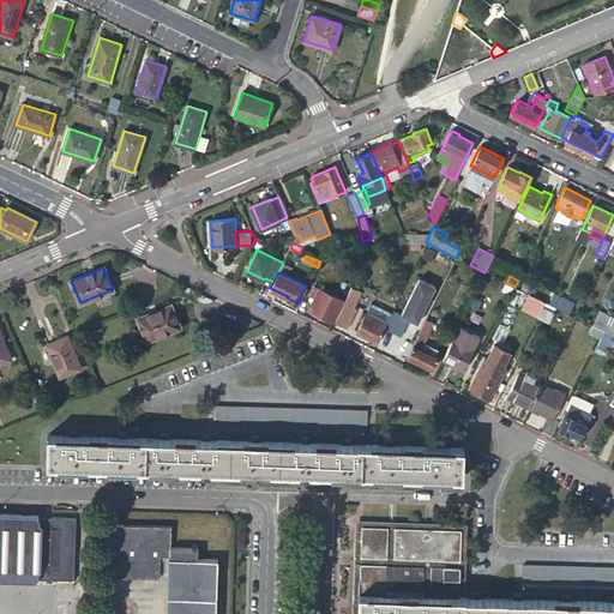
[(435,287),(419,278),(401,314),(417,323),(435,287)]
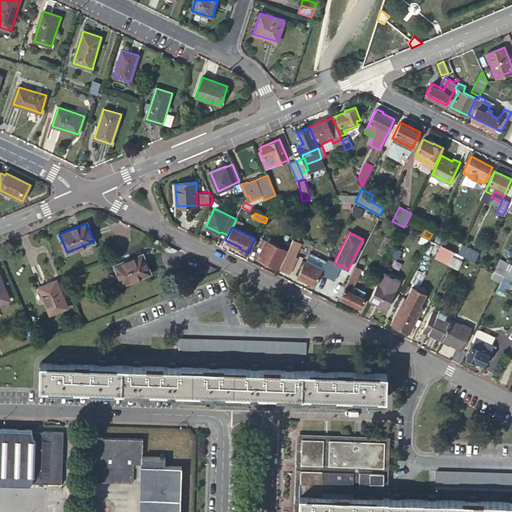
[(294,236),(280,268),(287,272),(301,243),(298,242),(300,239),(294,236)]
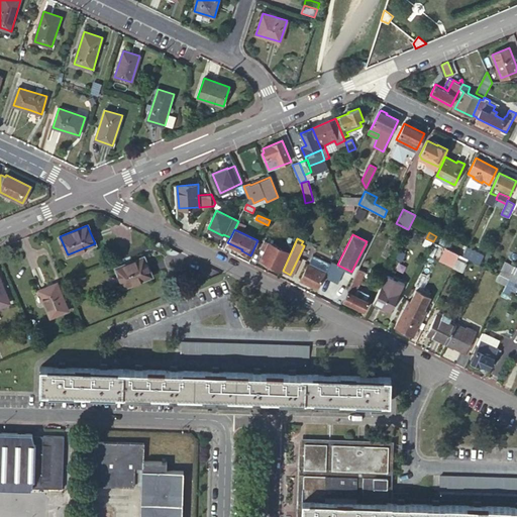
[(289,252),(265,240),(261,249),(265,250),(261,260),(281,270),(289,252)]
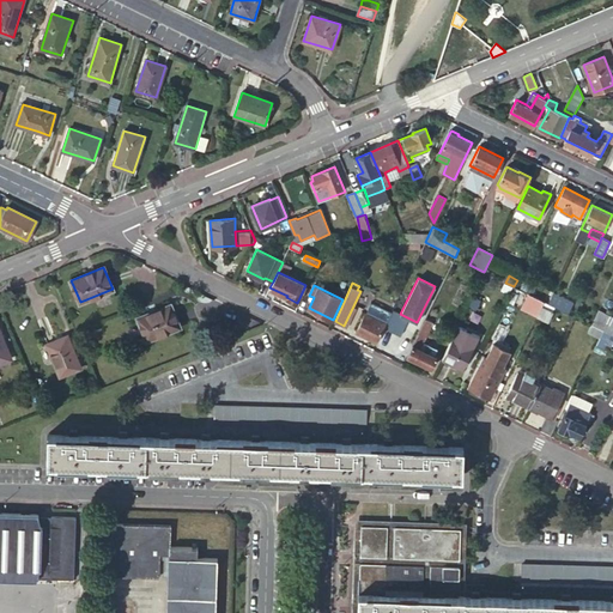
[(548,303),(568,313),(572,303),(553,292),(548,303)]
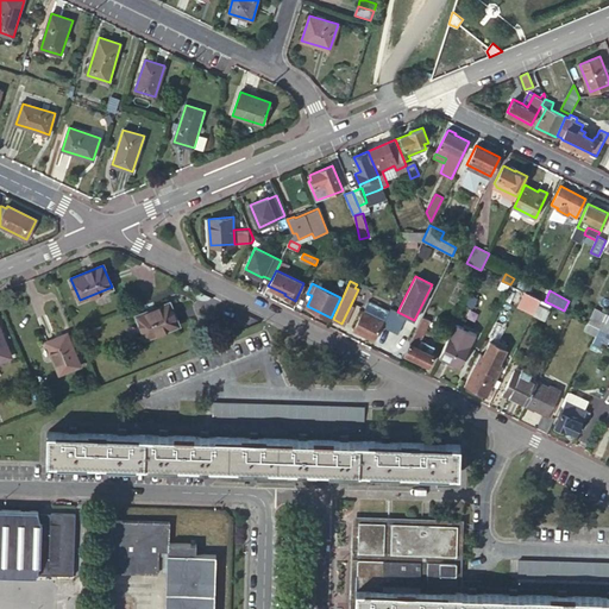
[(533,313),(538,305),(522,297),(519,306),(533,313)]
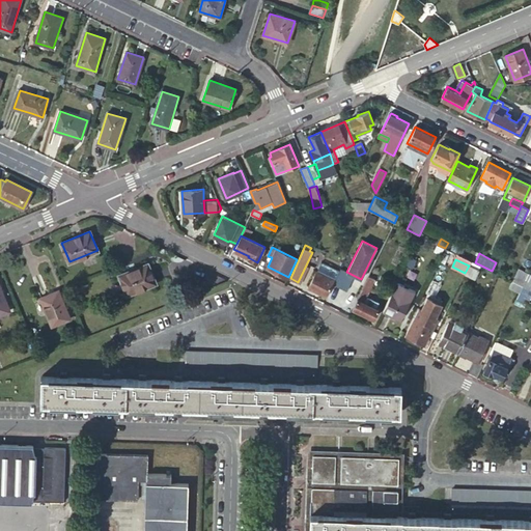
[(156,283),(147,264),(119,275),(127,295),(156,283)]
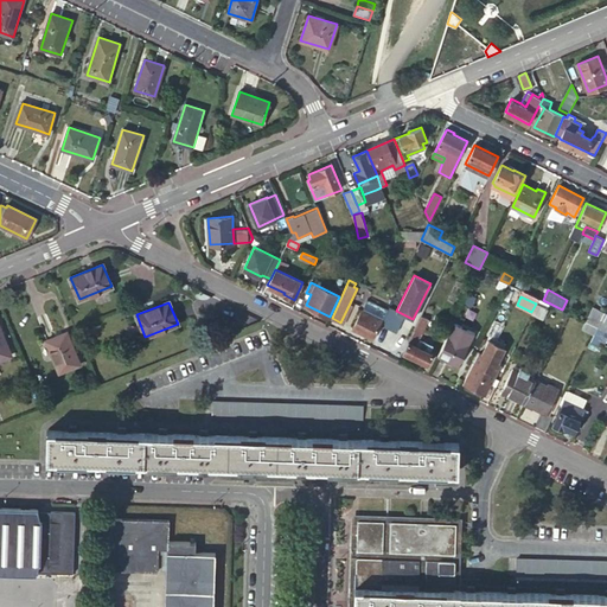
[(548,307),(536,302),(536,304),(531,312),(542,319),(548,307)]
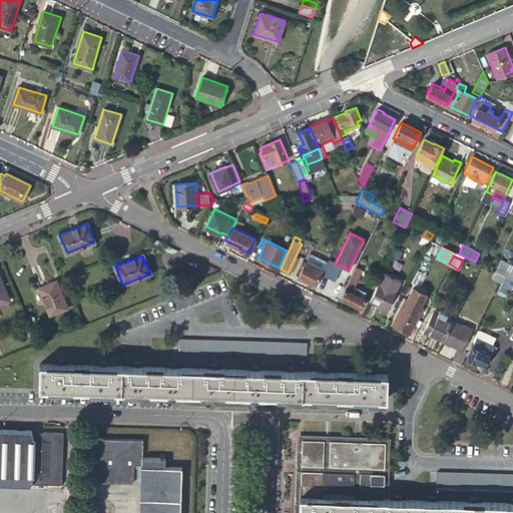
[(299,278),(316,286),(323,271),(306,263),(299,278)]
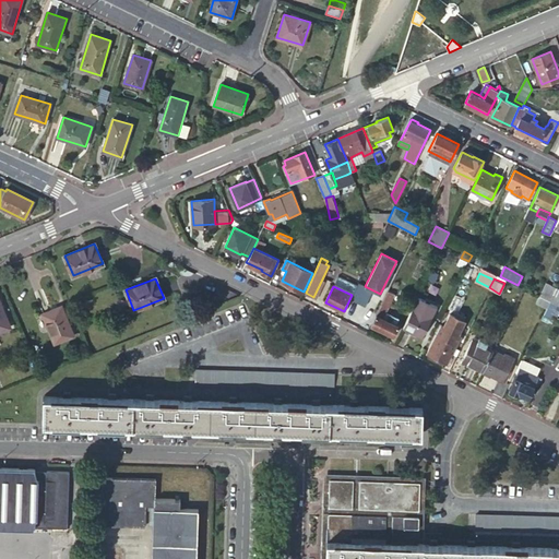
[(388,290),(371,324),(394,335),(399,325),(383,318),(395,294),(388,290)]
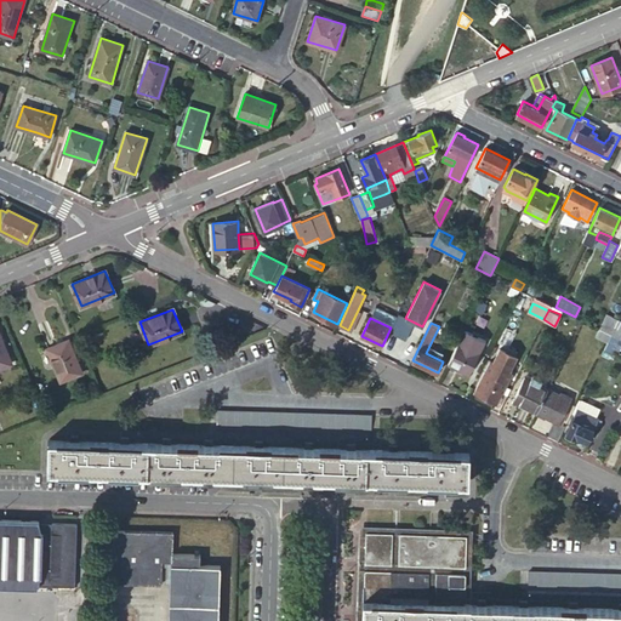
[(611,335),(599,329),(597,336),(608,341),(611,335)]
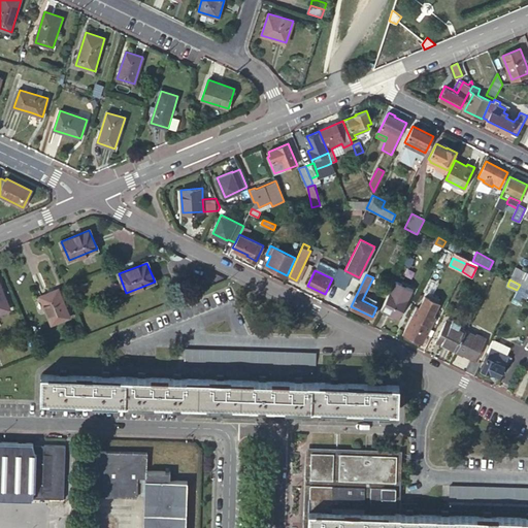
[(413,289),(395,281),(381,309),(399,318),(413,289)]
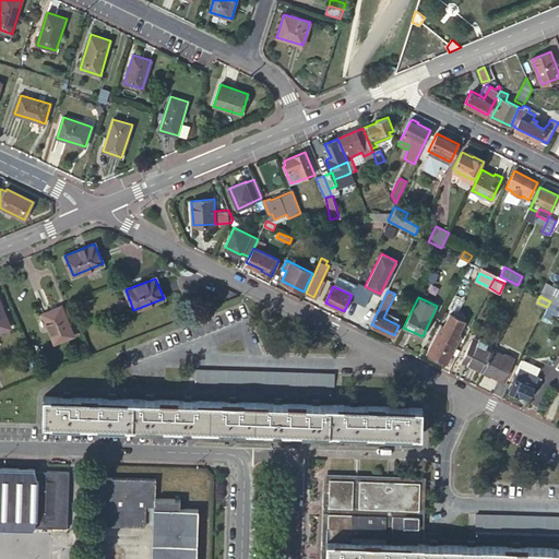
[(0,332),(11,328),(0,300),(0,332)]
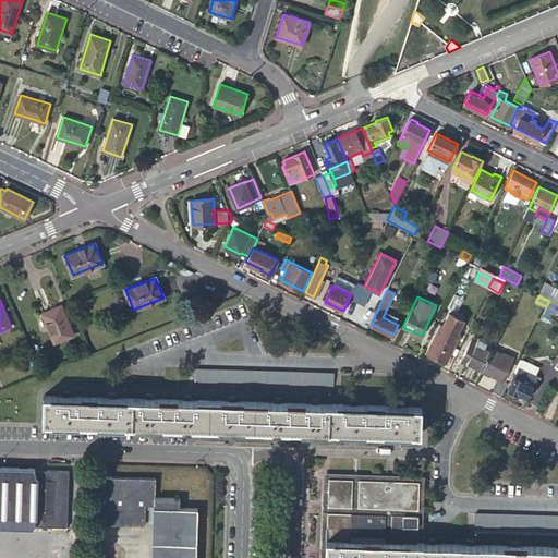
[(73,334),(61,305),(43,313),(55,342),(73,334)]
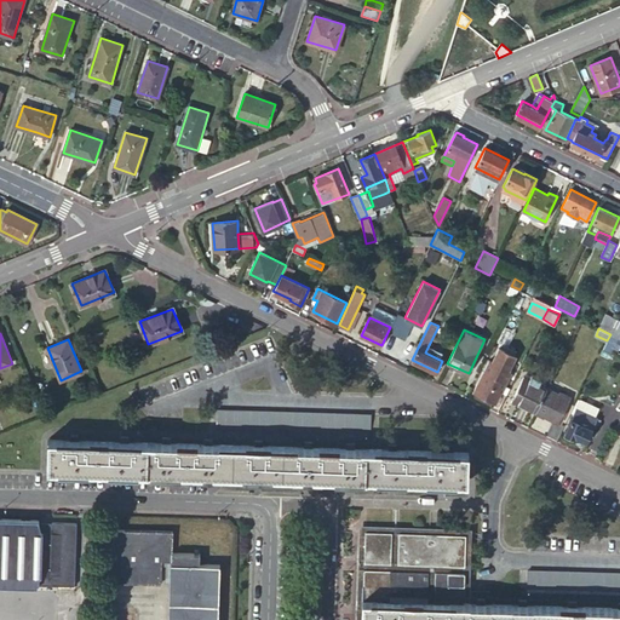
[(489,360),(474,390),(497,401),(512,371),(509,369),(516,356),(500,348),(494,362),(489,360)]
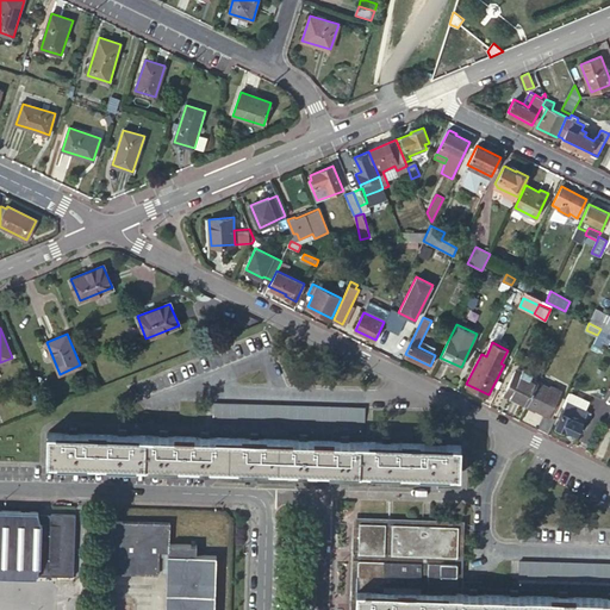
[(527,404),(539,381),(530,378),(533,372),(523,368),(521,373),(515,371),(503,396),(520,405),(522,405),(523,404),(523,403),(527,404)]
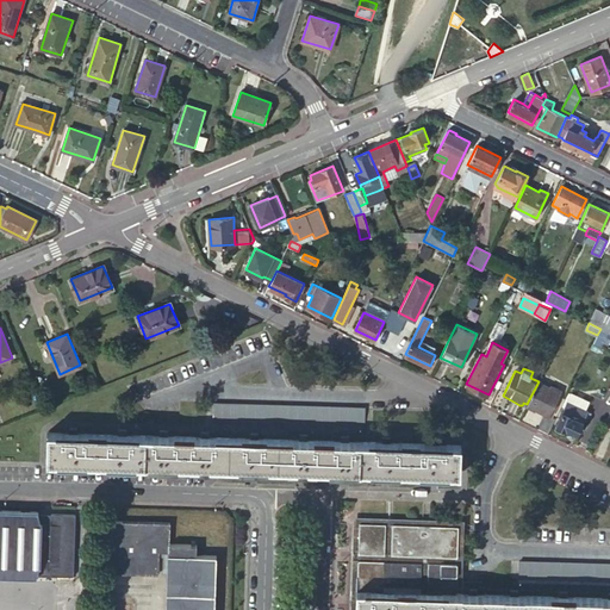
[(549,387),(539,381),(527,404),(528,405),(527,406),(535,410),(536,409),(549,415),(561,391),(551,385),(549,387)]
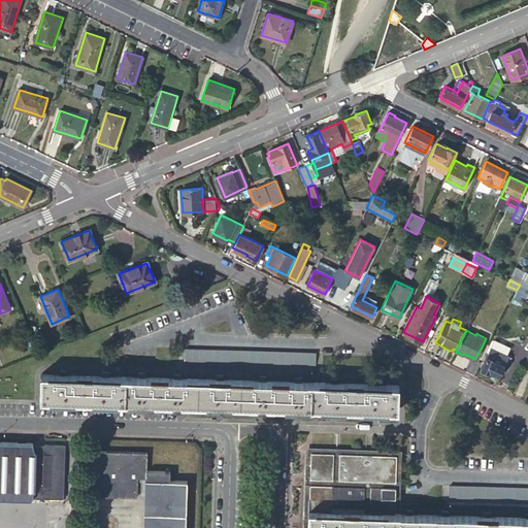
[(493,349),(504,354),(507,347),(496,341),(493,349)]
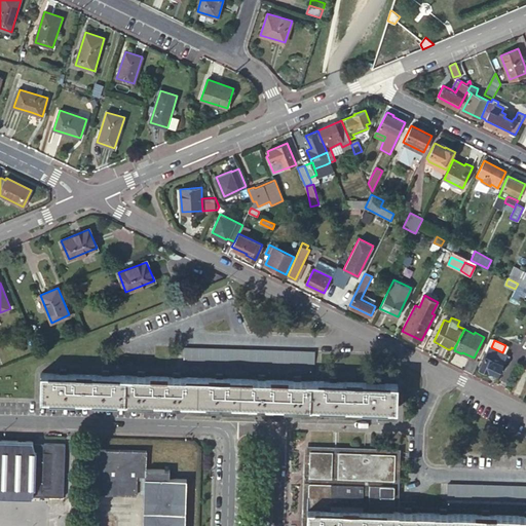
[(184,347),(184,362),(314,367),(314,353),(314,352),(314,351),(184,347)]
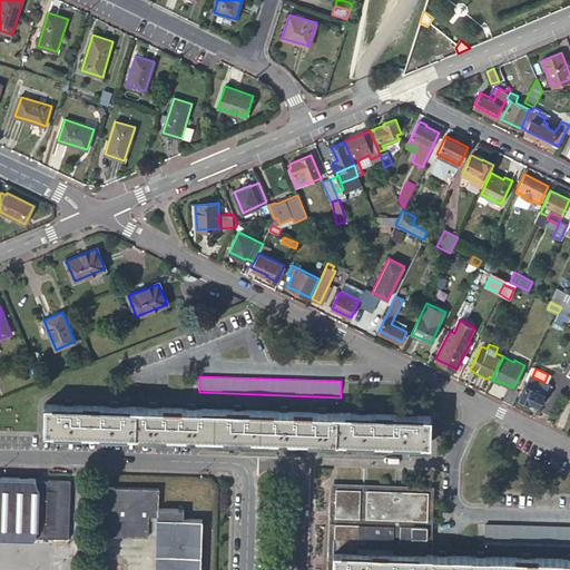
[(544,382),(532,376),(529,383),(527,382),(518,399),(520,402),(526,404),(528,404),(530,401),(539,405),(549,384),(544,382)]
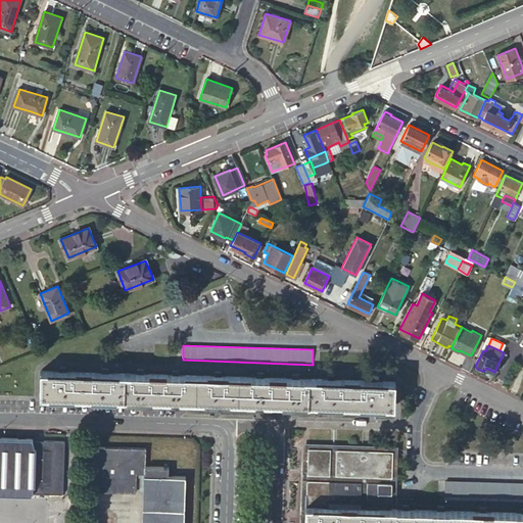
[(393,406),(394,381),(377,380),(377,376),(370,376),(370,380),(334,379),(334,374),(328,374),(328,379),(298,378),(299,373),(292,373),(292,377),(264,377),(264,372),(256,372),(256,377),(222,375),(222,371),(215,371),(215,375),(179,374),(179,370),(173,370),(173,374),(144,373),(144,369),(137,369),(137,373),(108,373),(108,368),(101,368),(101,372),(66,371),(66,367),(59,367),(59,371),(41,371),(41,394),(393,406)]
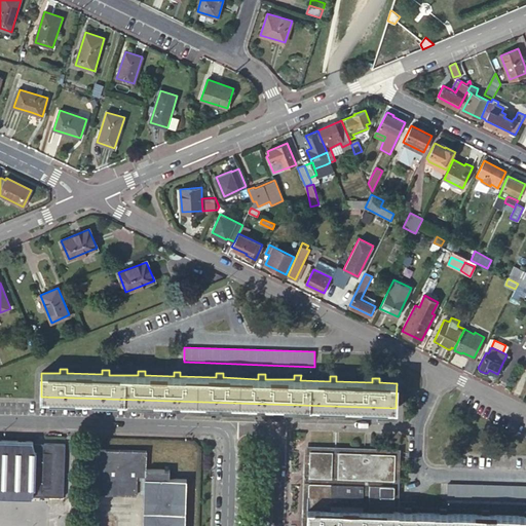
[(64,496),(65,444),(34,443),(34,441),(0,439),(0,496),(32,497),(32,495),(64,496)]
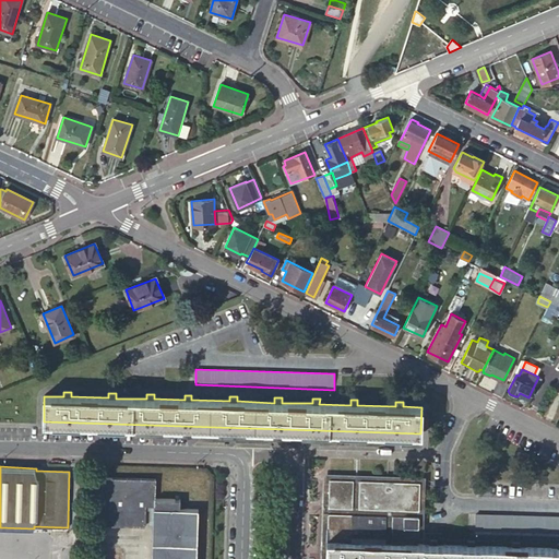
[(385,543),(391,543),(392,514),(418,515),(417,544),(423,544),(424,532),(424,515),(425,476),(420,476),(324,473),(321,558),(326,558),(328,513),(352,514),(387,515),(385,543)]
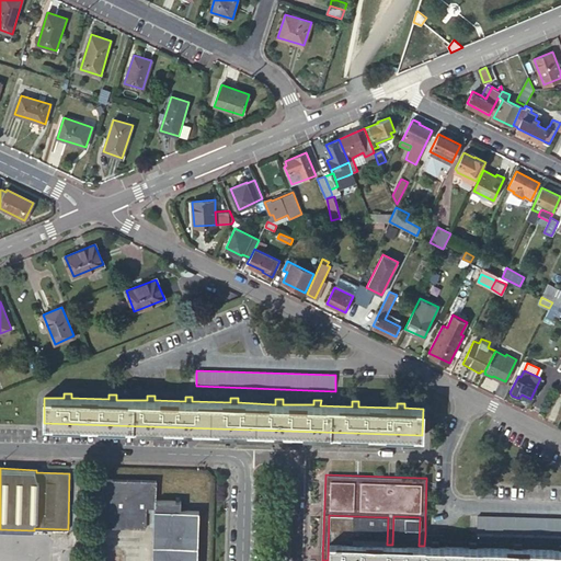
[(156,506),(157,499),(157,480),(103,479),(101,525),(147,526),(147,505),(156,506)]
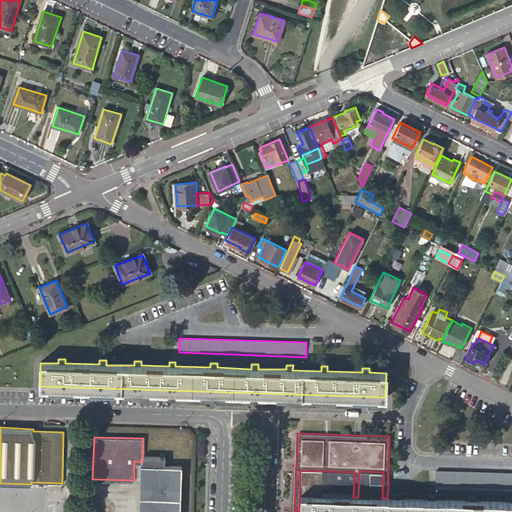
[(143,455),(142,462),(142,464),(141,464),(139,511),(180,511),(182,466),(166,465),(166,456),(143,455)]
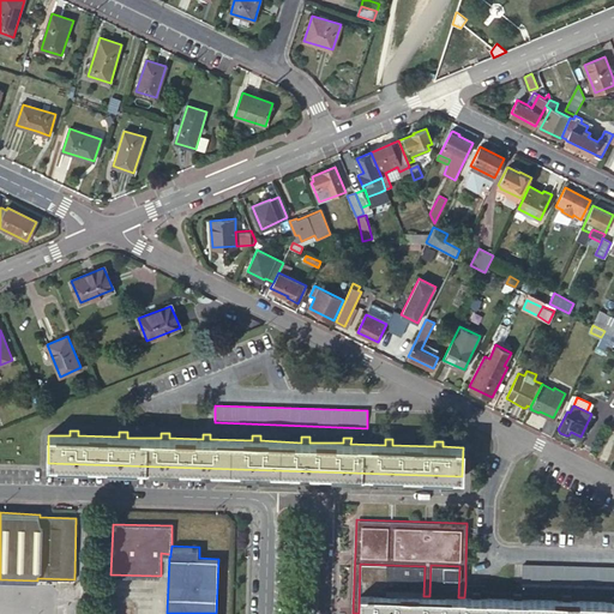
[(613,613),(613,595),(613,596),(613,601),(571,600),(571,595),(564,595),(564,600),(522,599),(522,593),(513,593),(513,599),(480,597),(480,593),(473,591),(471,597),(464,597),(458,597),(459,566),(431,565),(429,596),(423,596),(386,595),(386,565),(360,564),(359,613),(613,613)]
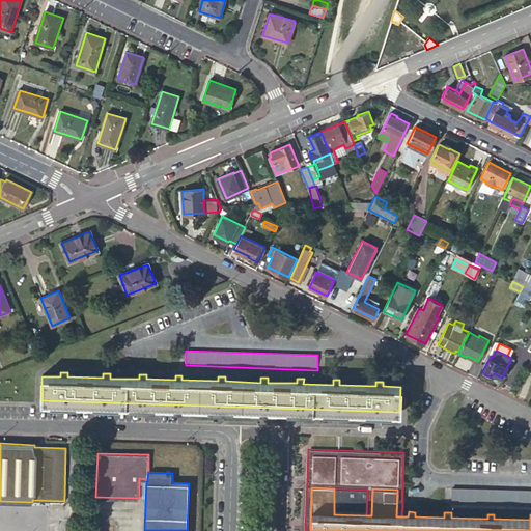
[(451,503),(530,505),(530,491),(452,488),(451,503)]
